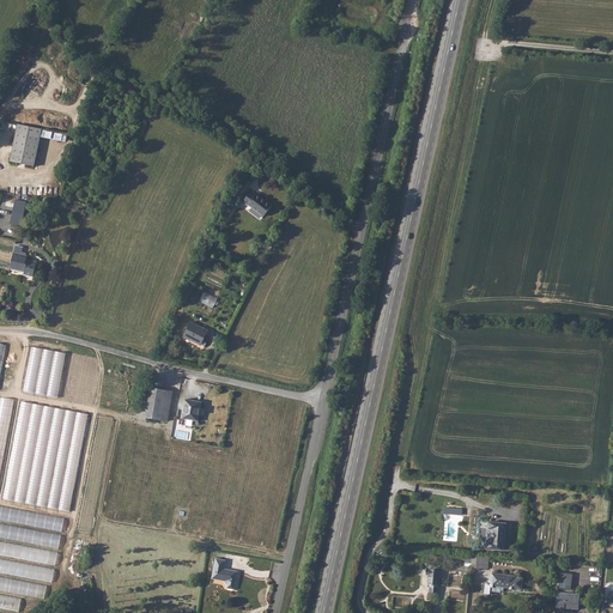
[(35,167),(43,128),(19,123),(12,162),(35,167)]
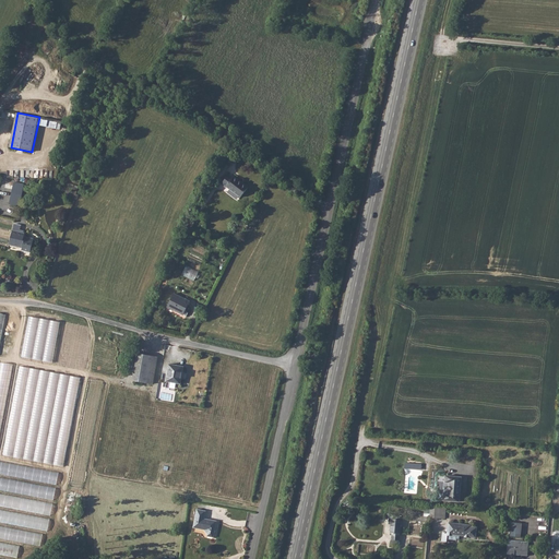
[(222,188),(226,190),(227,189),(241,200),(248,190),(233,179),(233,180),(228,178),(222,188)]
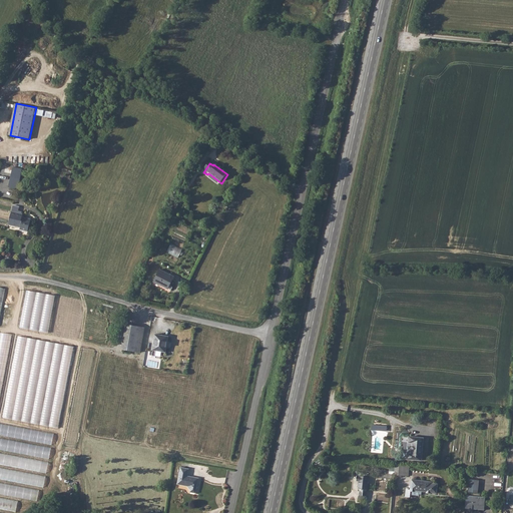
[(18,190),(23,169),(14,167),(9,188),(18,190)]
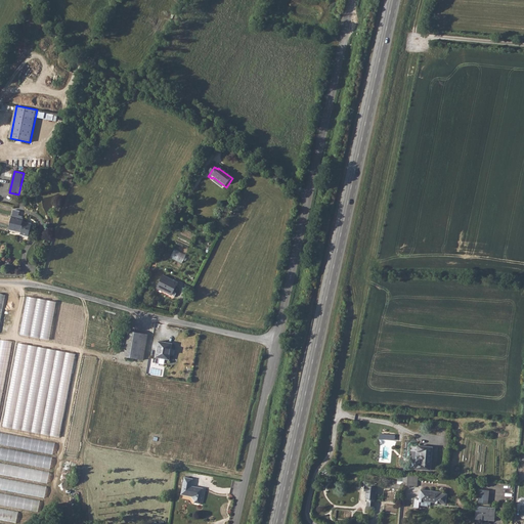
[(25,219),(12,216),(9,230),(23,233),(23,234),(26,235),(25,236),(30,236),(33,224),(24,222),(25,219)]
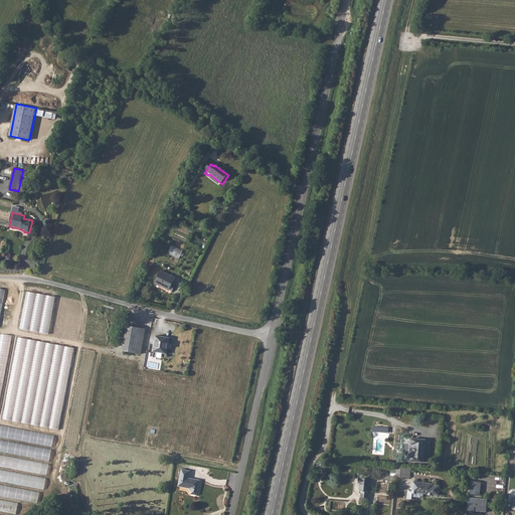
[(168,252),(179,259),(184,249),(172,244),(168,252)]
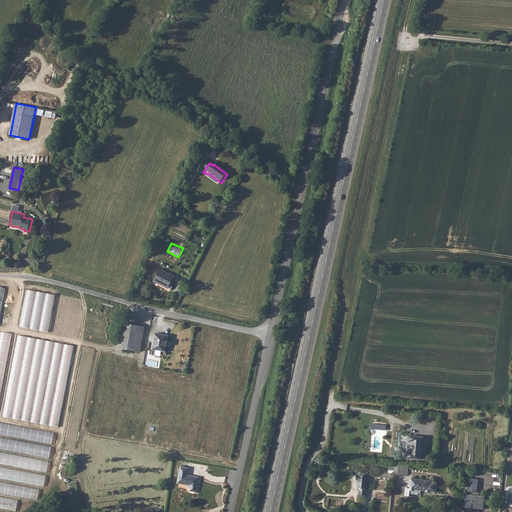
[(151,284),(165,292),(168,287),(171,280),(157,273),(151,284)]
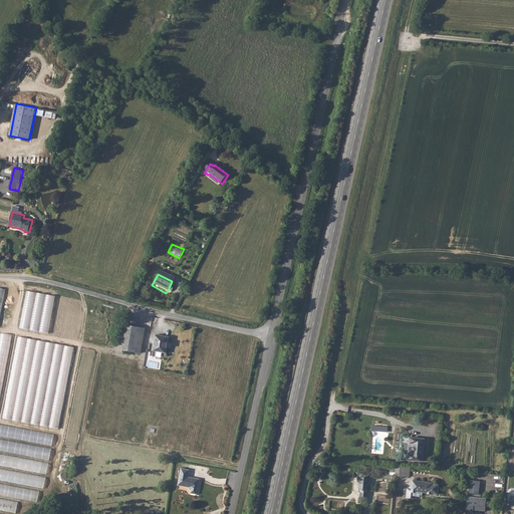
[(20,328),(48,333),(55,295),(27,290),(20,328)]
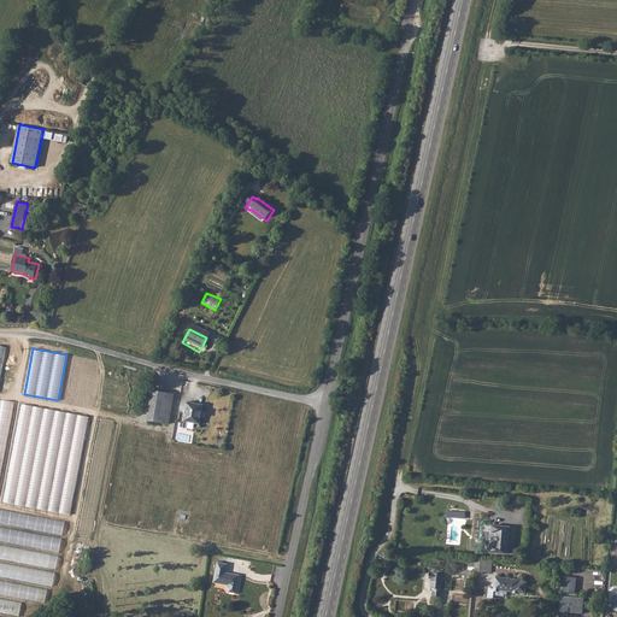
[(154,427),(162,398),(146,394),(139,423),(154,427)]
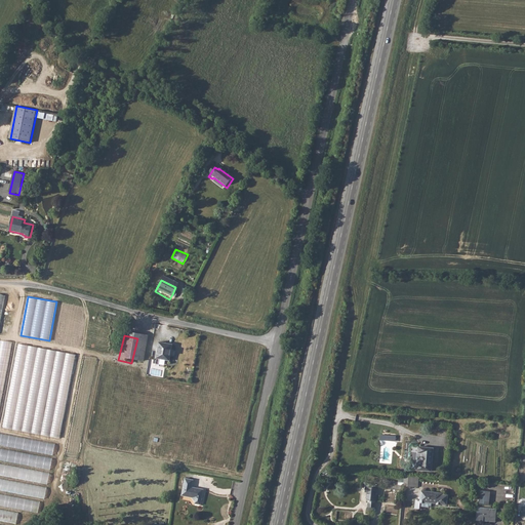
[(0,409),(12,342),(0,340),(0,342),(0,409)]
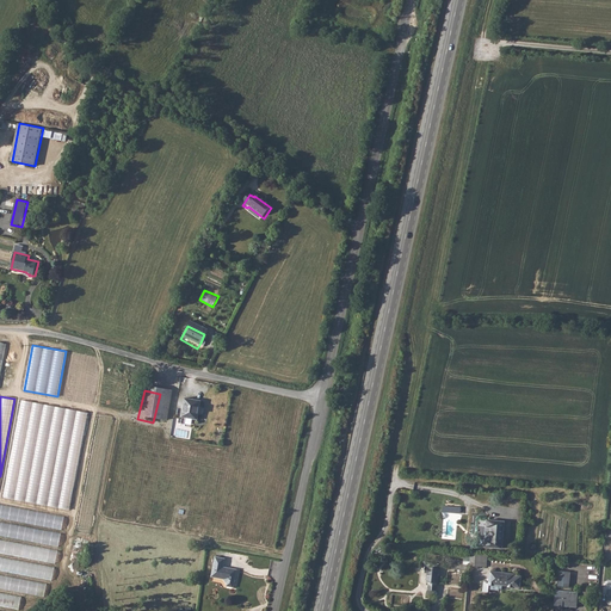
[(71,510),(88,412),(22,400),(5,498),(71,510)]
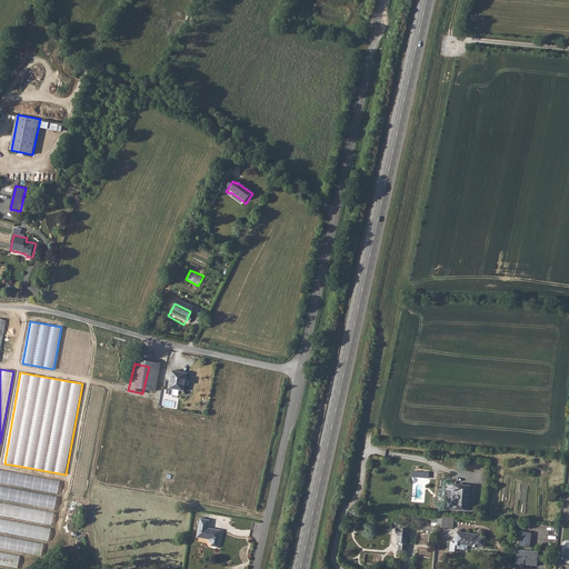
[(179,397),(182,378),(168,375),(165,393),(179,397)]
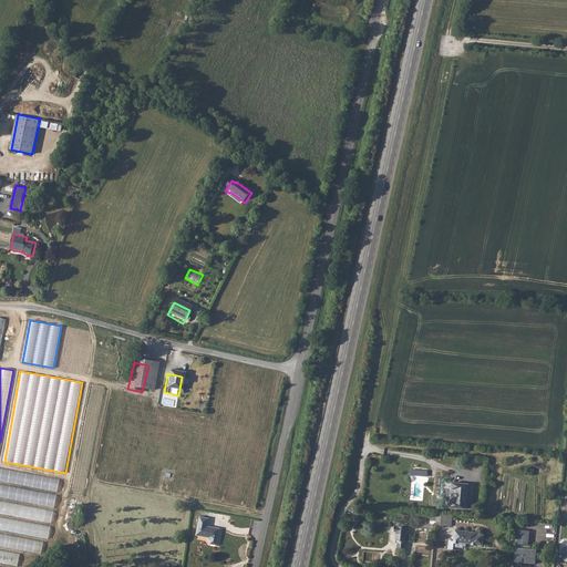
[(92,384),(84,428),(98,430),(105,388),(92,384)]
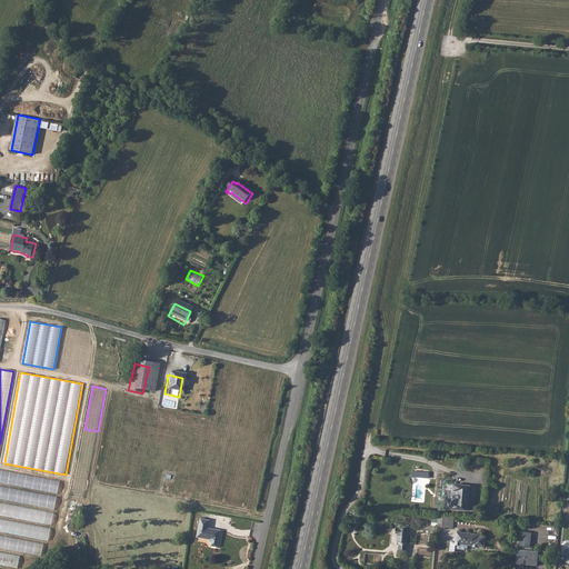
[(85,497),(93,448),(81,446),(72,496),(85,497)]
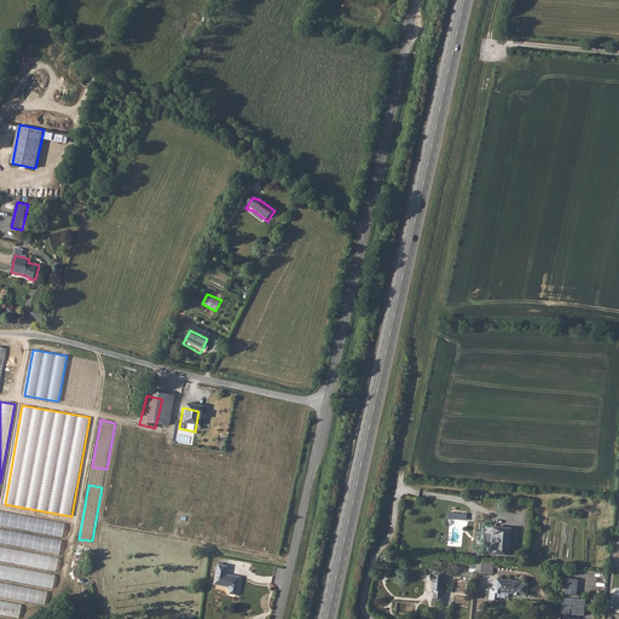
[(0,510),(0,525),(63,536),(65,522),(0,510)]
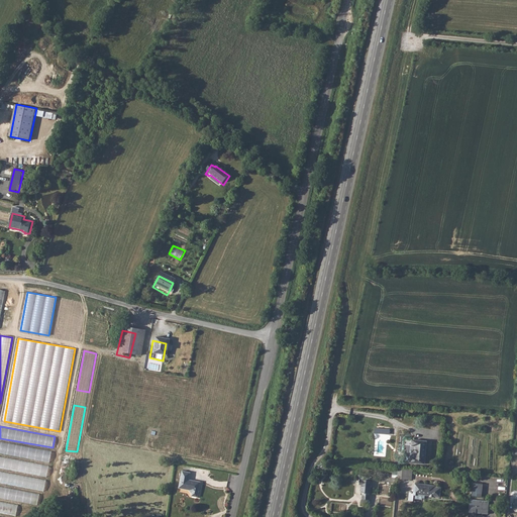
[(410,462),(425,463),(427,442),(412,440),(412,444),(416,445),(415,456),(410,456),(410,462)]
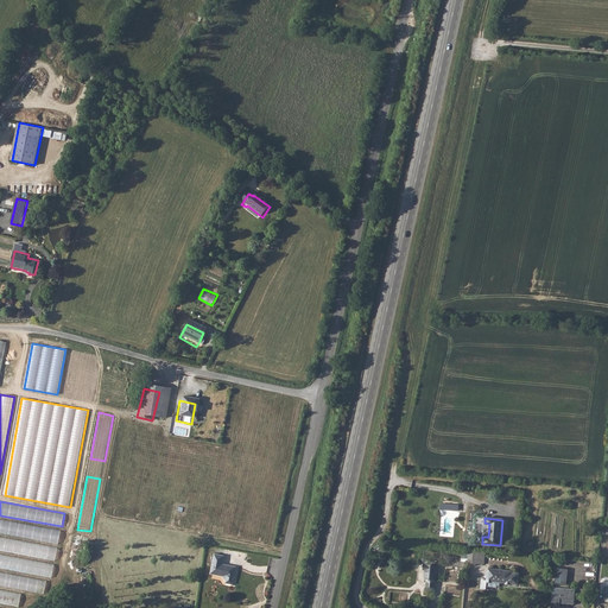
[(0,519),(0,532),(59,543),(62,530),(0,519)]
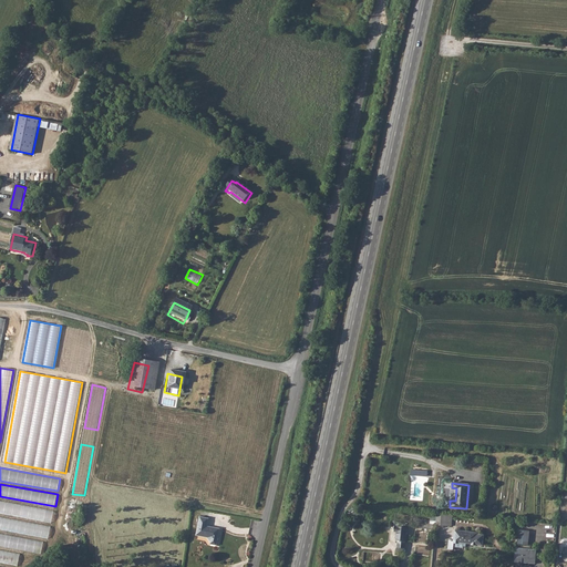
[(0,513),(52,523),(54,511),(0,500),(0,513)]
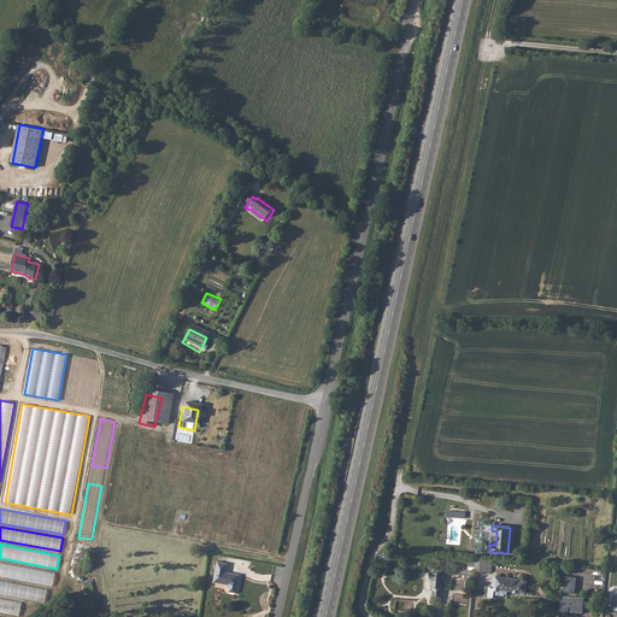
[(479,558),(476,557),(475,570),(493,571),(494,559),(479,558)]
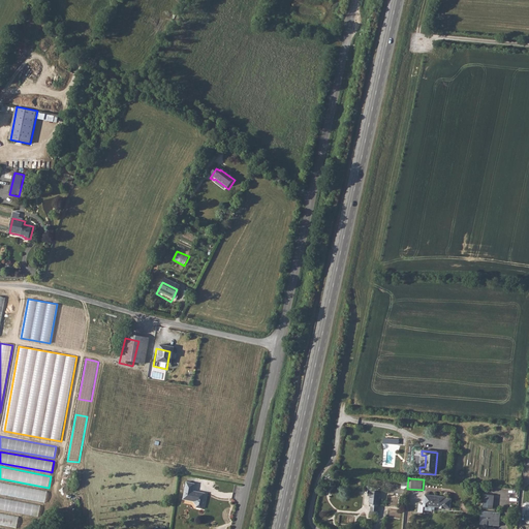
[(0,493),(45,502),(48,491),(0,481),(0,493)]
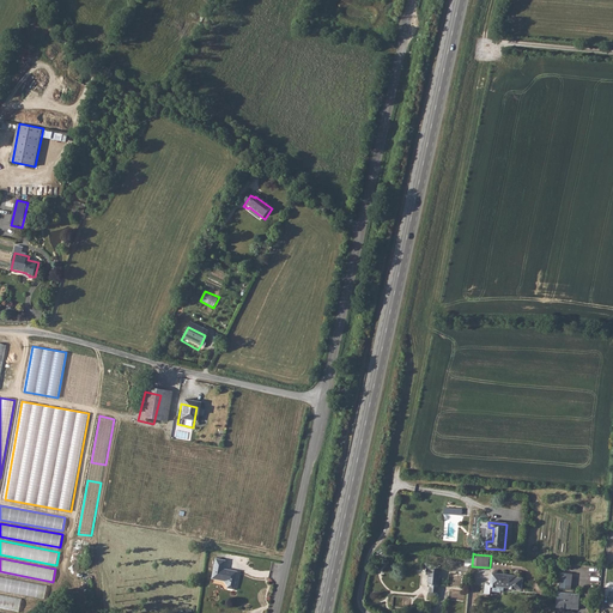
[(230,590),(234,574),(220,570),(223,560),(213,559),(208,578),(220,582),(223,586),(223,589),(230,590)]
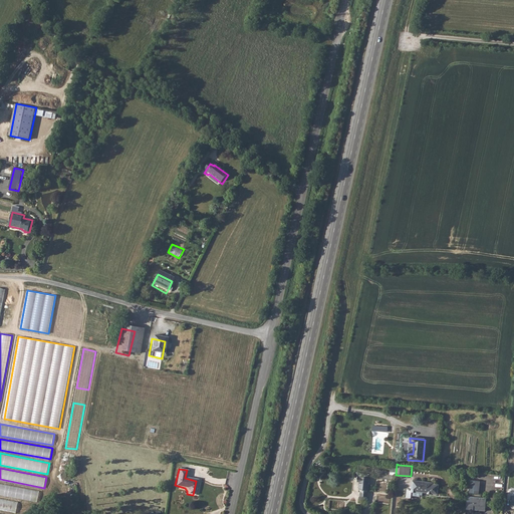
[(380,479),(390,479),(390,471),(377,471),(377,474),(380,474),(380,479)]
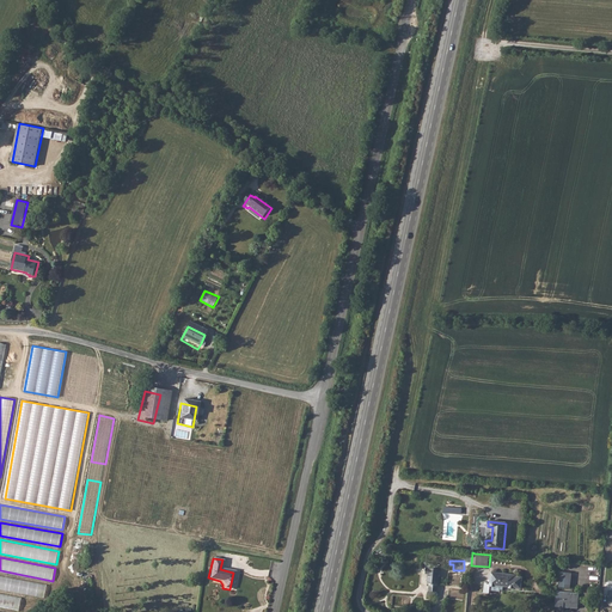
[(428,591),(436,592),(438,570),(424,569),(424,574),(427,574),(426,585),(428,585),(428,591)]
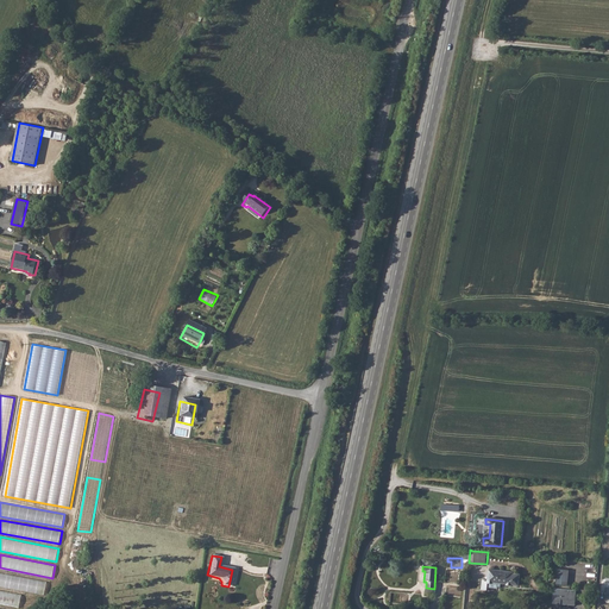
[(567,584),(570,569),(557,567),(556,584),(567,584)]
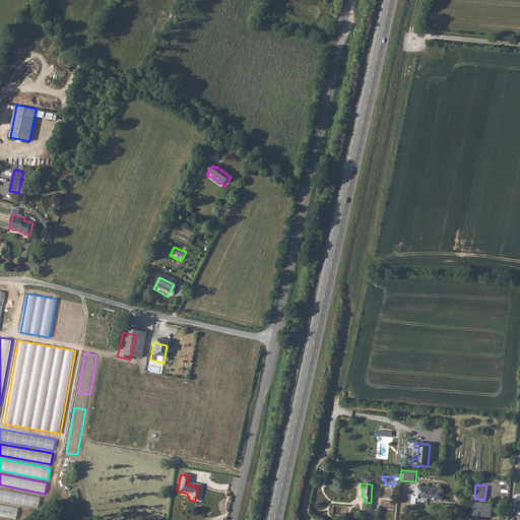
[(440,489),(418,486),(417,496),(412,496),(411,504),(417,505),(417,503),(426,504),(426,502),(429,502),(429,499),(433,499),(433,500),(438,501),(438,500),(443,500),(444,491),(440,491),(440,489)]
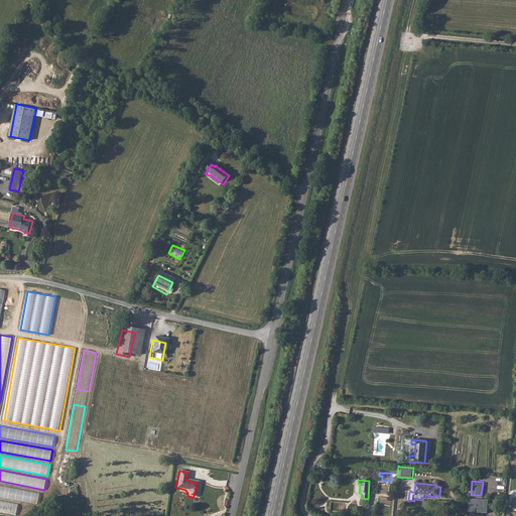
[(0,496),(38,503),(40,493),(0,485),(0,496)]
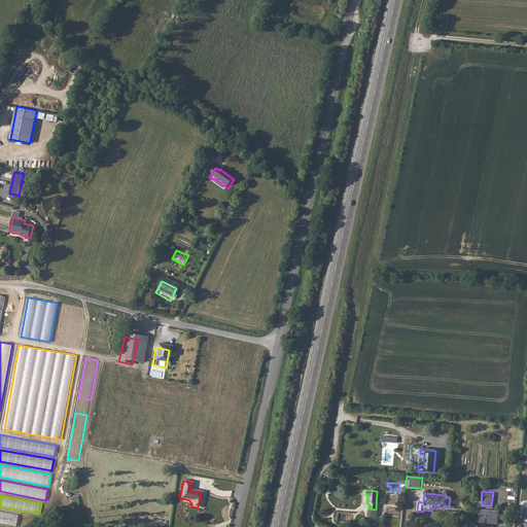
[(0,510),(0,521),(18,524),(20,514),(0,510)]
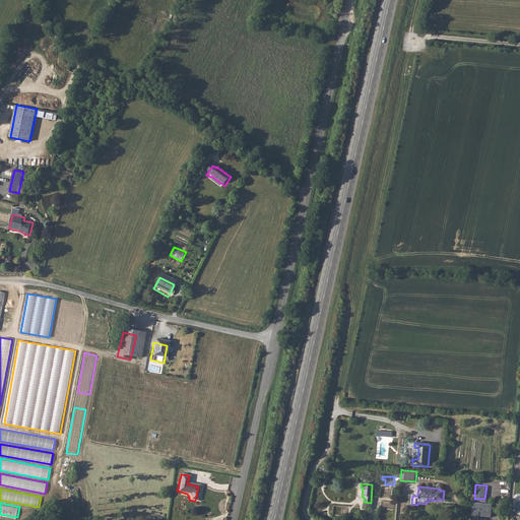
[(480,516),(479,518),(491,519),(492,505),(480,504),(473,504),(472,519),(477,519),(478,516),(480,516)]
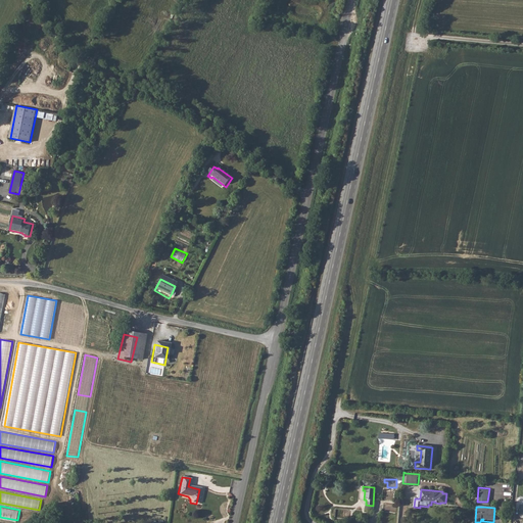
All buildings are outlined.
